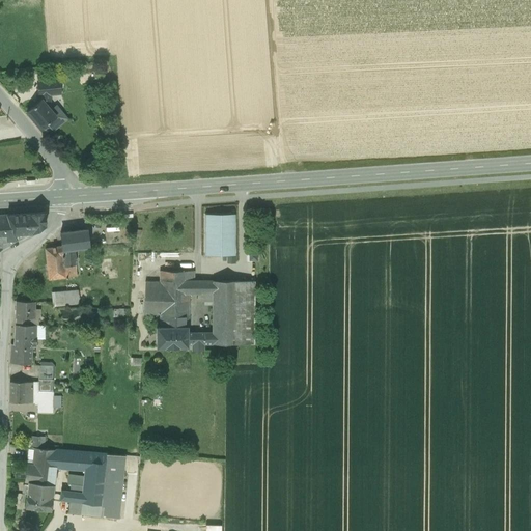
[(60,80),(36,81),(37,96),(40,96),(51,95),(61,95),(60,80)]
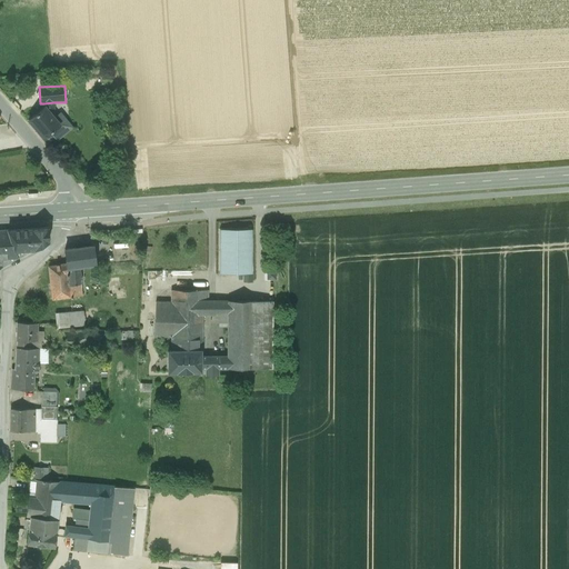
[(55,102),(43,103),(43,108),(28,120),(45,140),(46,139),(49,142),(55,139),(57,141),(75,127),(60,112),(56,117),(51,111),(56,108),(55,102)]
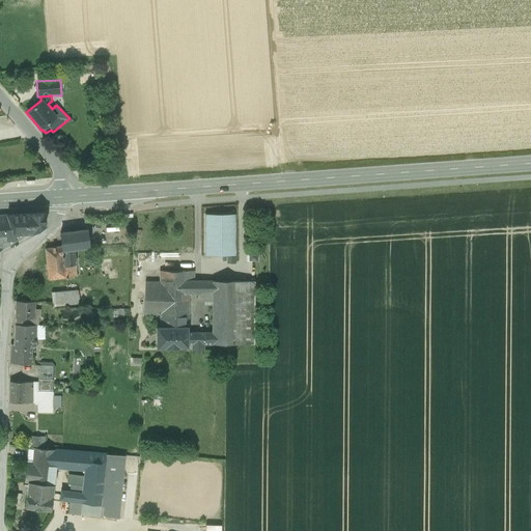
[(40,212),(0,214),(0,250),(42,228),(40,212)]
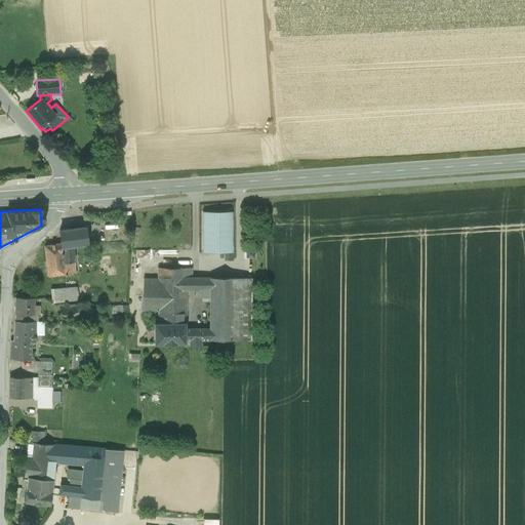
[(232,211),(203,211),(202,252),(232,252),(232,211)]
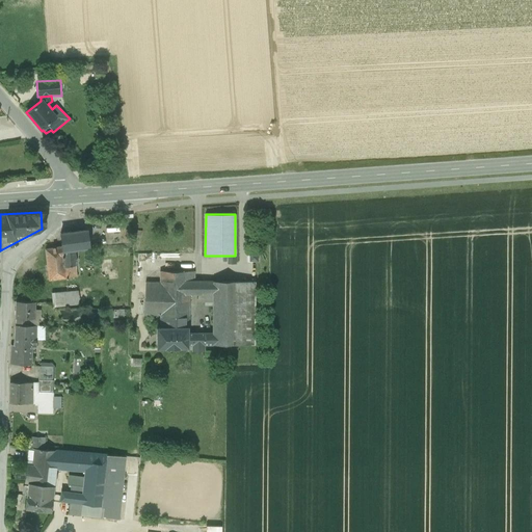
[(62,249),(89,247),(87,231),(60,234),(62,249)]
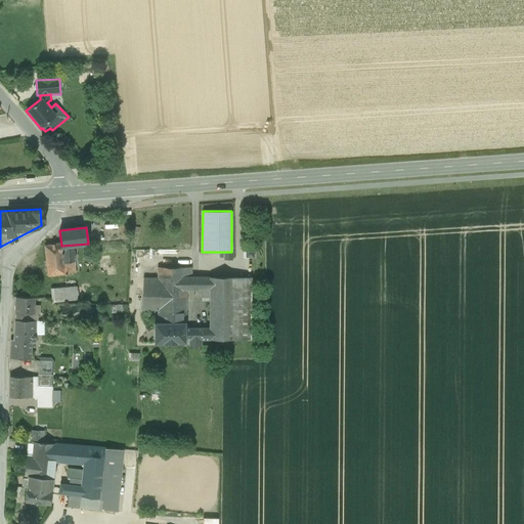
[(100,265),(107,266),(110,257),(102,255),(100,265)]
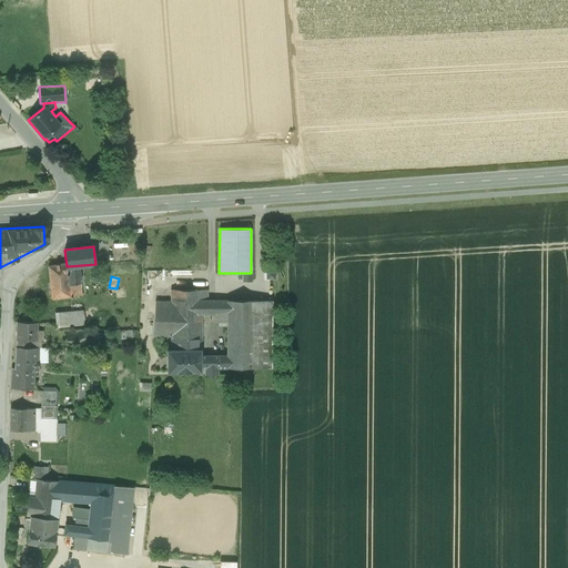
[(227,368),(272,368),(272,301),(216,301),(209,301),(208,290),(171,290),(171,302),(156,302),(154,336),(171,337),(171,350),(202,348),(202,314),(208,314),(216,314),(216,322),(227,322),(227,368)]
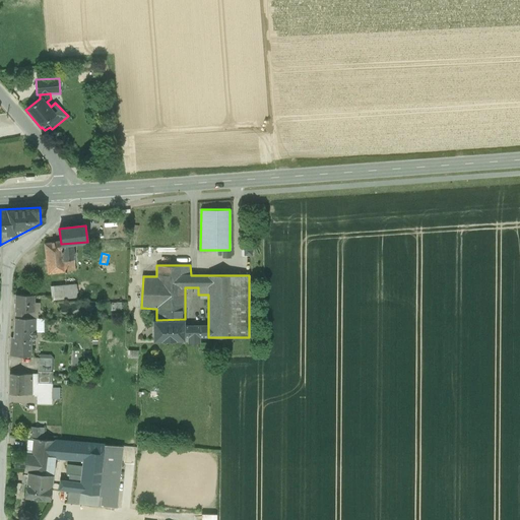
[(77,283),(50,284),(51,299),(78,298),(77,283)]
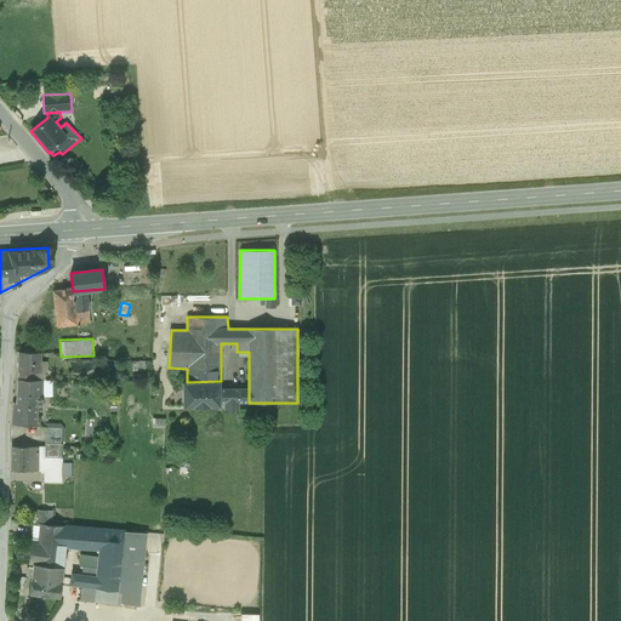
[(40,353),(18,352),(18,371),(32,372),(32,380),(47,381),(47,360),(40,360),(40,353)]
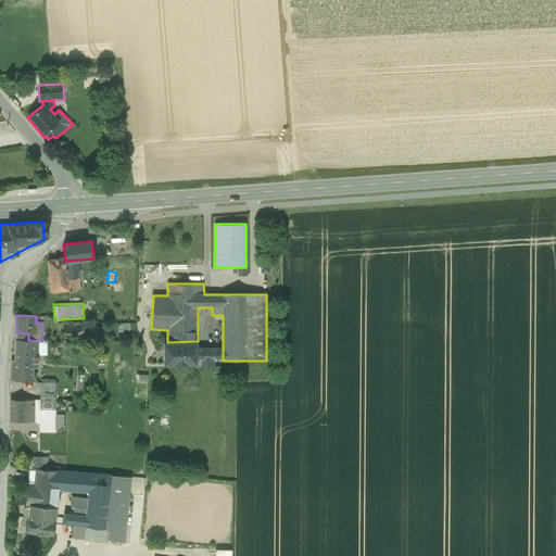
[(46,352),(46,341),(42,341),(28,340),(16,340),(14,361),(11,361),(10,380),(33,381),(34,362),(38,363),(38,352),(46,352)]
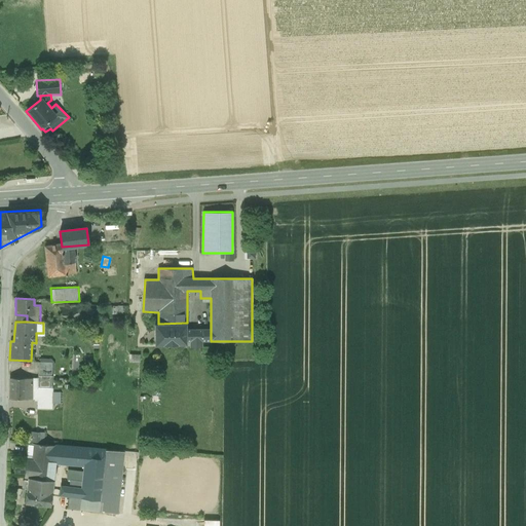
[(186,344),(186,324),(155,325),(155,344),(186,344)]
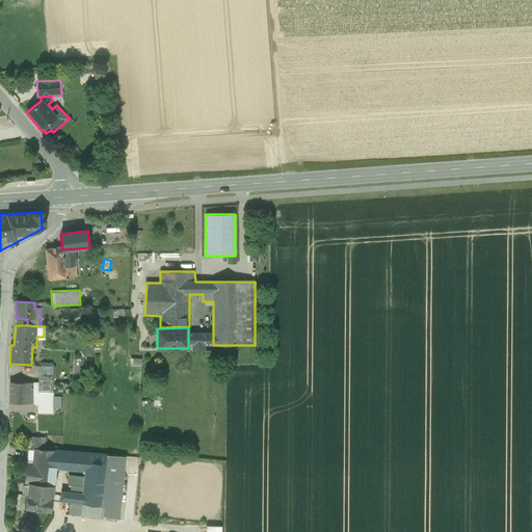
[(52,367),(38,366),(38,380),(52,380),(52,367)]
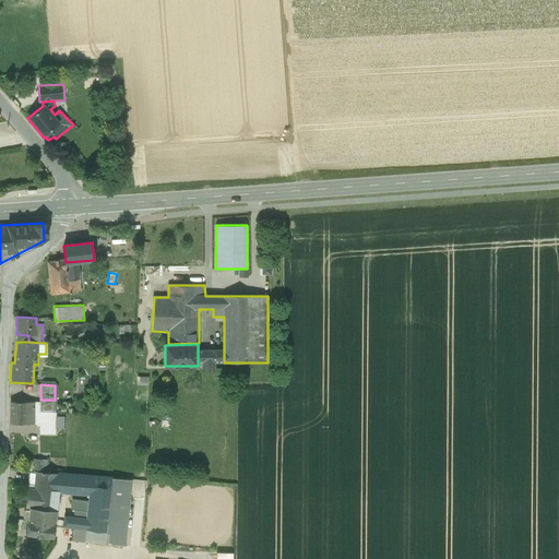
[(39,402),(10,402),(10,424),(39,425),(39,432),(55,433),(55,413),(39,413),(39,402)]
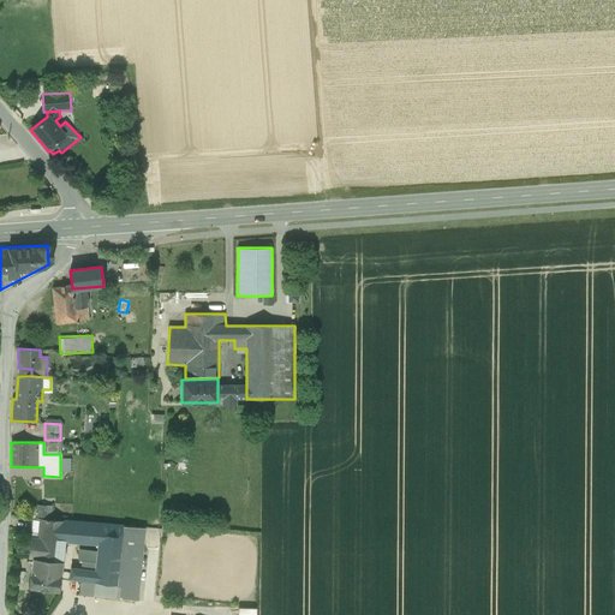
[(53,505),(36,503),(36,515),(52,517),(53,505)]
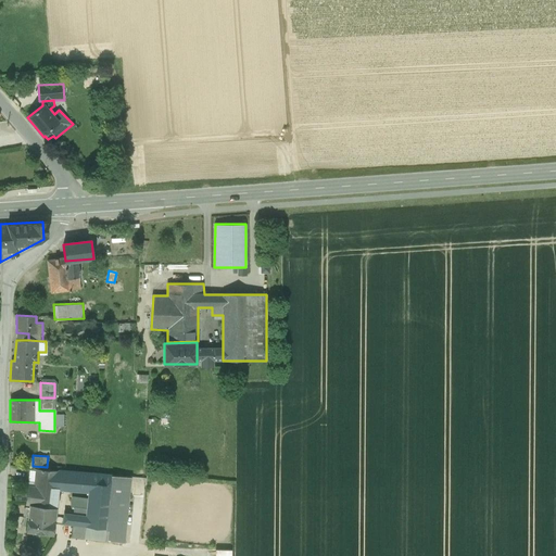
[(113,476),(36,469),(34,483),(28,482),(26,505),(29,505),(26,531),(53,535),(58,498),(60,500),(60,496),(58,495),(59,490),(88,492),(87,508),(75,507),(74,515),(64,514),(63,523),(73,525),(72,536),(124,543),(131,478),(113,476)]
